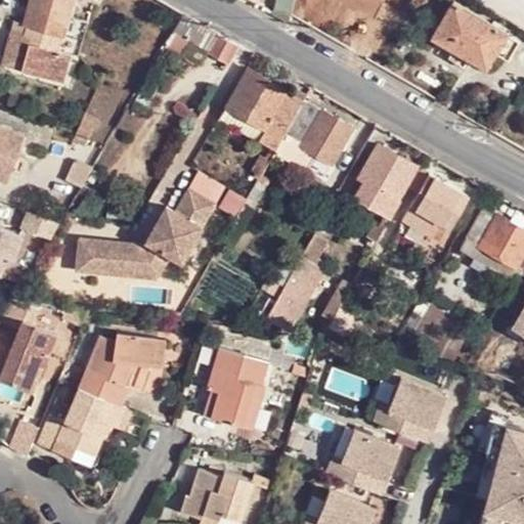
[(28,0),(27,4),(68,14),(72,0),(28,0)]
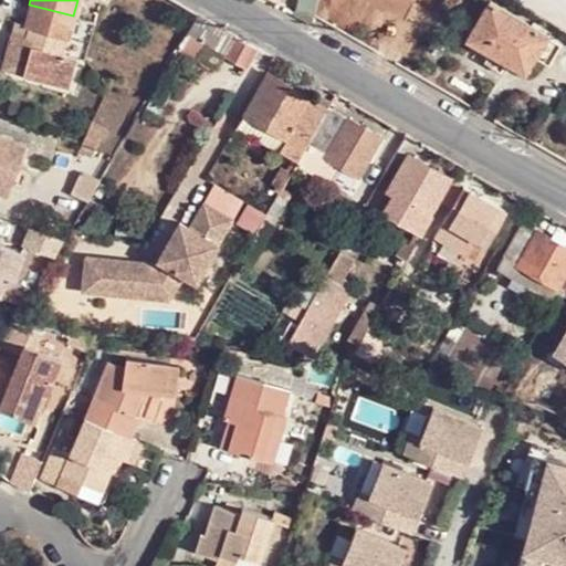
[(295,0),(293,14),(311,24),(314,16),(316,0),(295,0)]
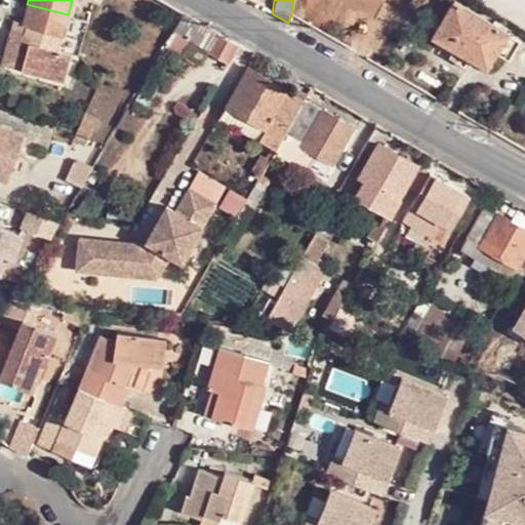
[(507,31),(456,0),(453,0),(432,35),(486,67),(507,31)]
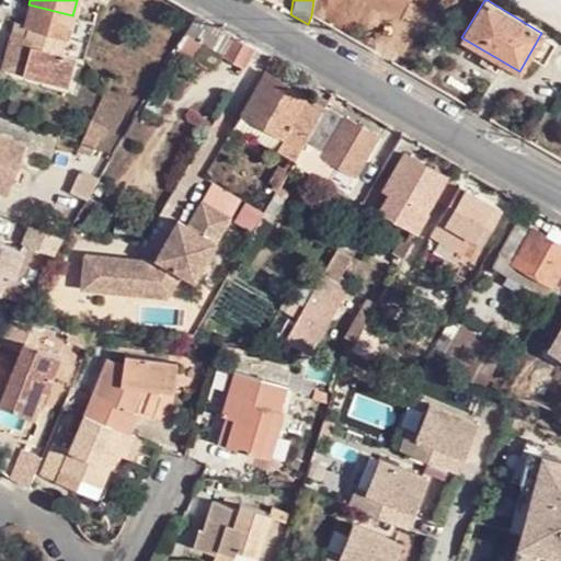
[(72,15),(29,4),(22,25),(66,38),(72,15)]
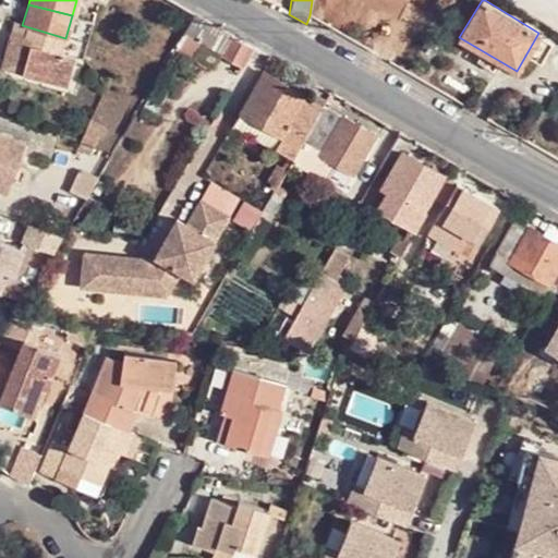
[(231,34),(203,16),(194,31),(191,35),(215,50),(241,64),(252,46),(231,34)]
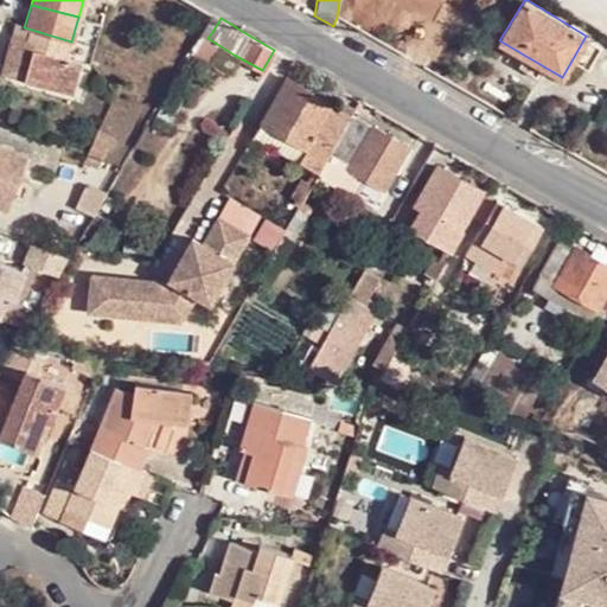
[(71,42),(24,27),(16,26),(6,61),(30,68),(26,83),(77,96),(87,66),(66,58),(71,42)]
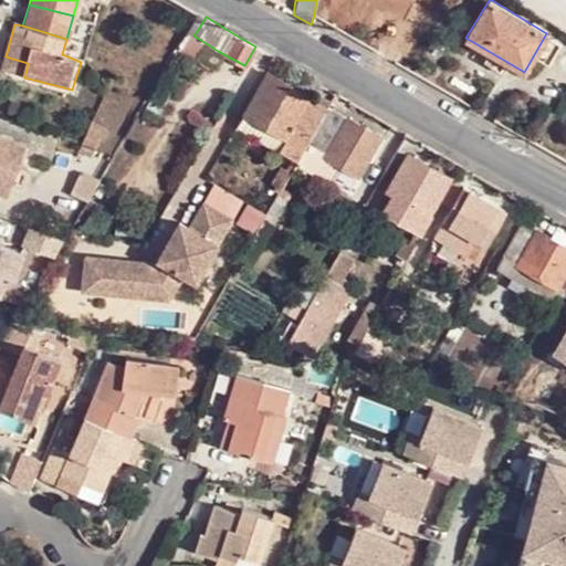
[(197,31),(188,27),(176,46),(185,51),(194,35),(197,31)]
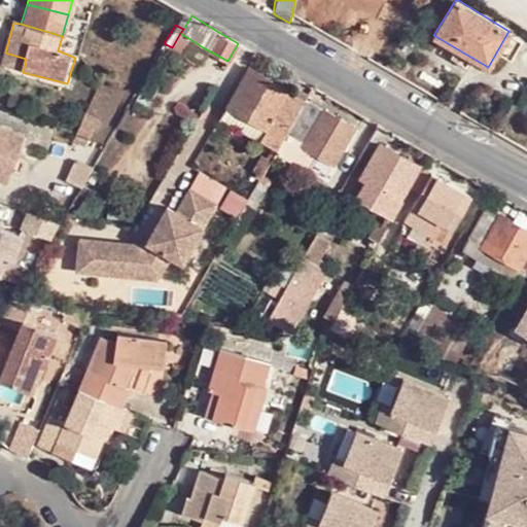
[(203,47),(180,33),(172,47),(195,61),(203,47)]
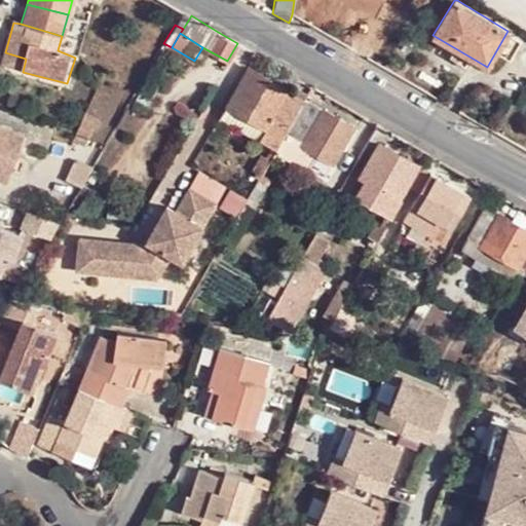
[(26,59),(5,52),(1,66),(23,72),(26,59)]
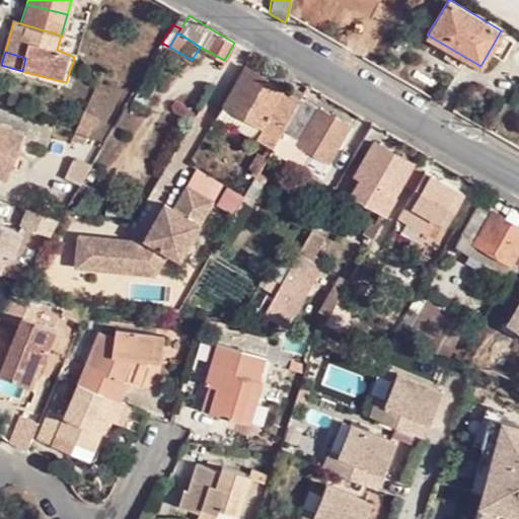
[(300,97),(245,66),(225,104),(263,127),(255,139),(271,147),(300,97)]
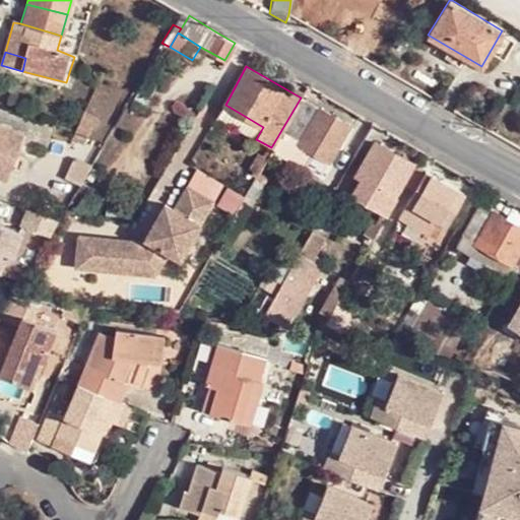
[(348,126),(301,98),(271,147),(266,155),(276,161),(280,155),(306,169),(315,152),(327,160),(348,126)]
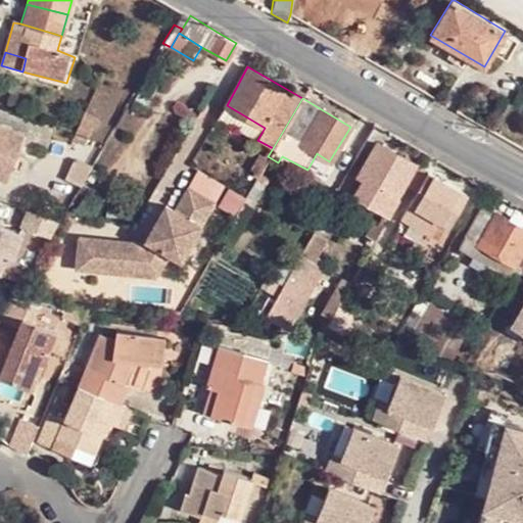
[(227,105),(219,117),(257,140),(265,128),(227,105)]
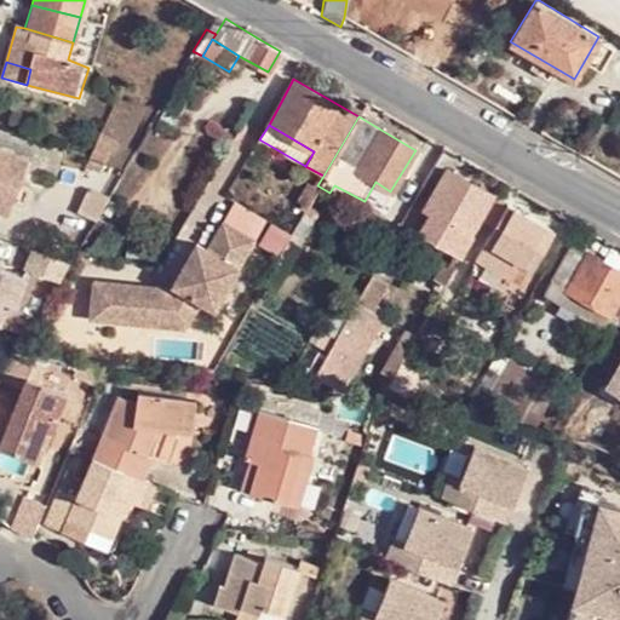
[(102,135),(91,158),(108,164),(112,156),(127,166),(136,150),(102,135)]
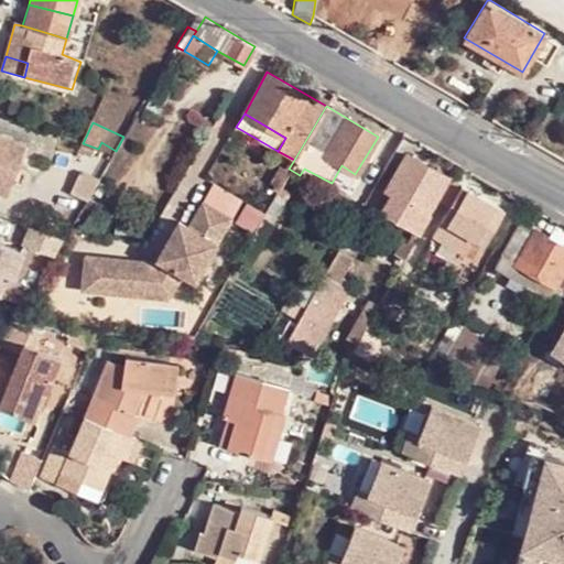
[(28,147),(0,136),(0,192),(8,195),(28,147)]
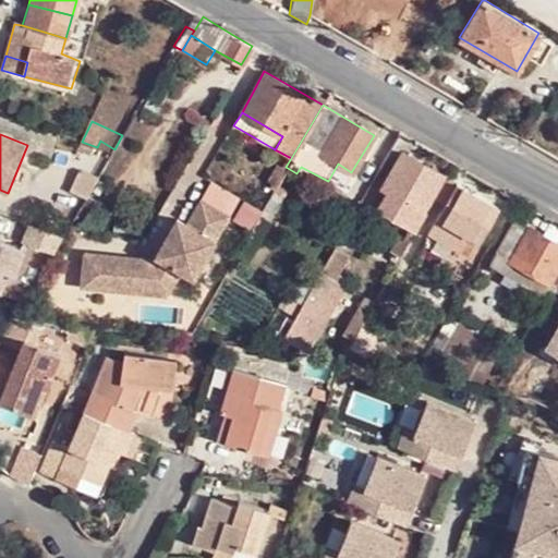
[(379,209),(414,230),(426,208),(423,207),(440,176),(402,153),(383,185),(390,191),(379,209)]
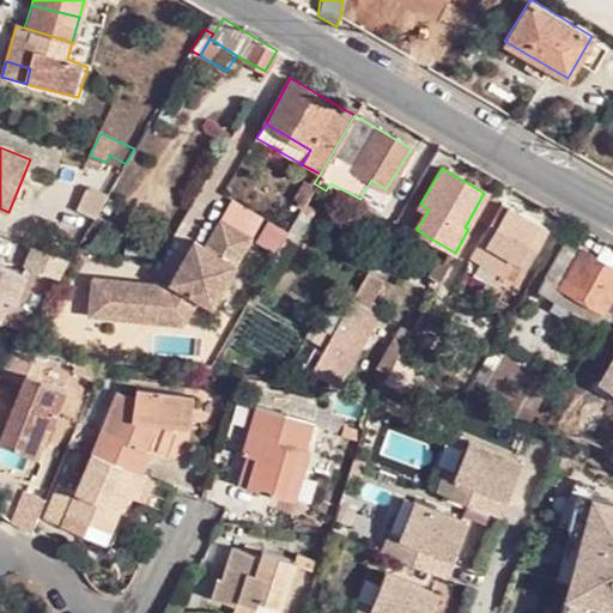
[(71,201),(43,190),(30,226),(59,236),(71,201)]
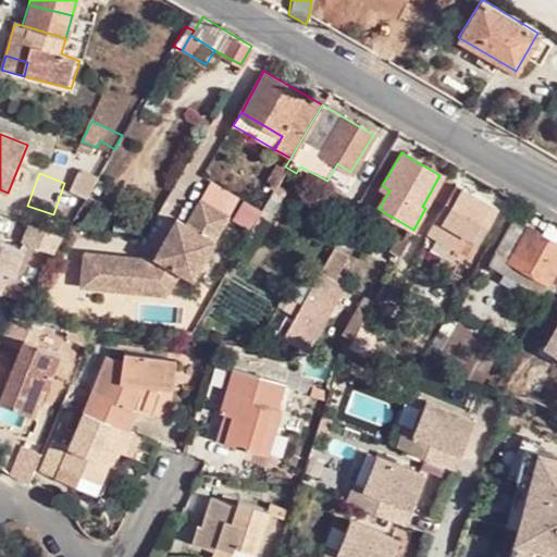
[(457,182),(444,175),(425,208),(413,230),(424,236),(428,233),(457,182)]
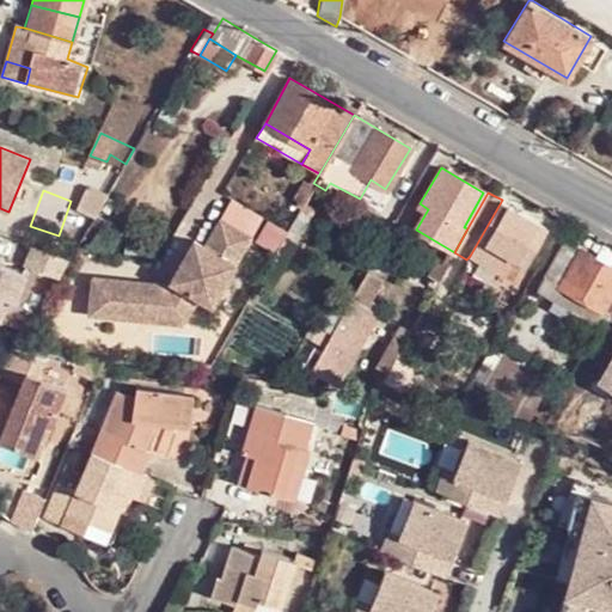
[(502,200),(470,256),(500,273),(508,258),(524,267),(548,225),(502,200)]
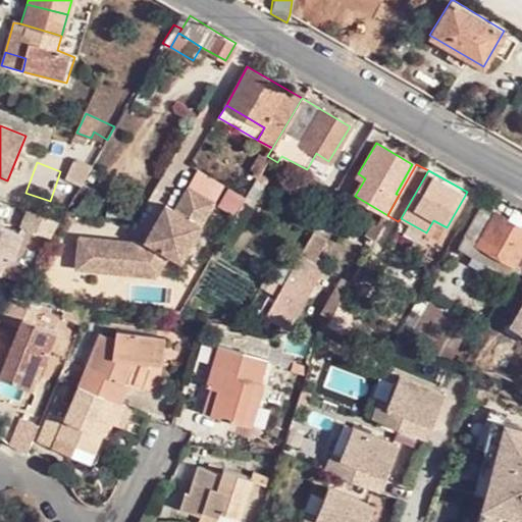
[(259,171),(255,178),(261,181),(264,175),(259,171)]
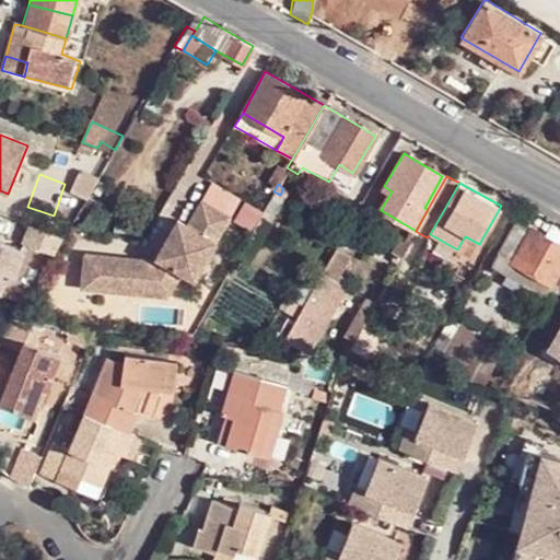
[(154,261),(84,252),(82,266),(98,269),(95,289),(168,298),(182,273),(194,280),(230,217),(200,200),(187,225),(177,220),(154,261)]
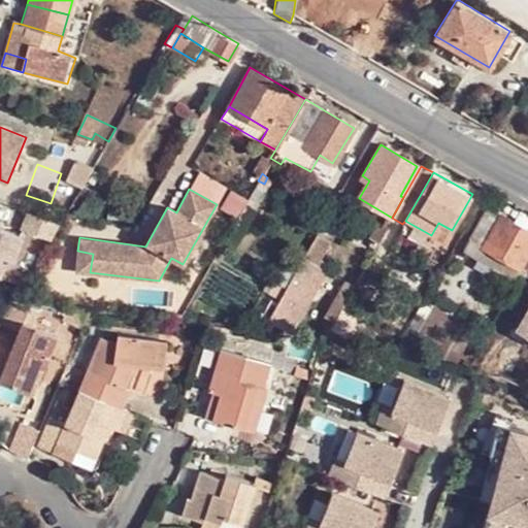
[(527,267),(527,265),(527,230),(487,206),(461,250),(513,278),(520,266),(526,269),(527,267)]
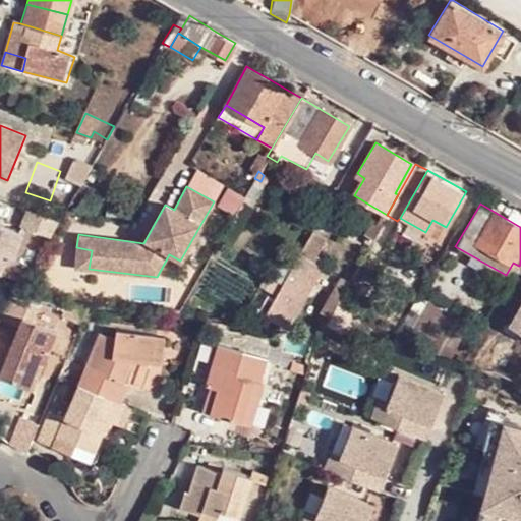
[(55,218),(26,208),(20,225),(49,235),(55,218)]
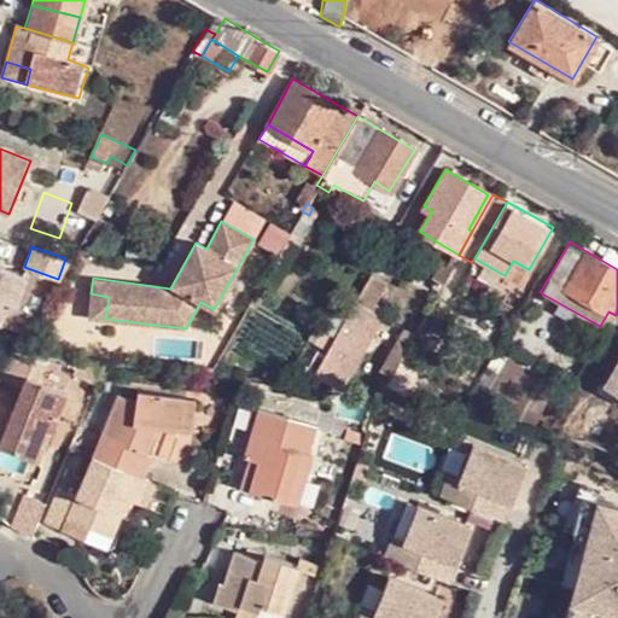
[(520,284),(529,269),(513,261),(505,275),(520,284)]
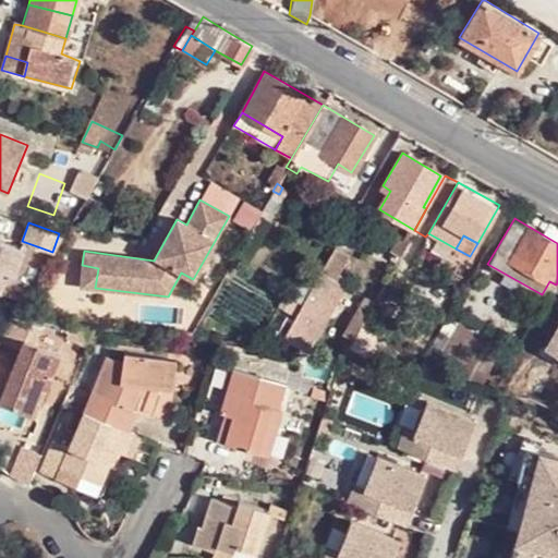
[(0,291),(8,271),(15,274),(24,250),(0,241),(0,291)]
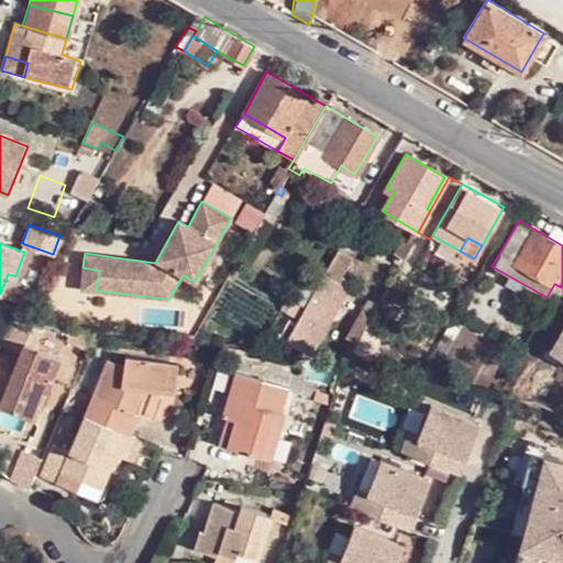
[(99,271),(83,267),(79,288),(96,290),(99,271)]
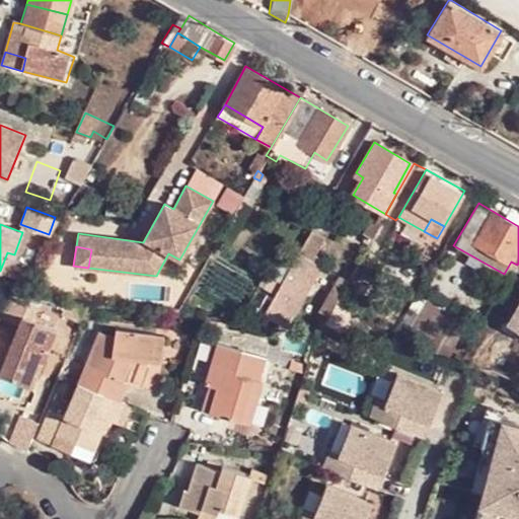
[(298,252),(261,317),(267,320),(268,317),(285,325),(292,311),(283,307),(310,260),(298,252)]
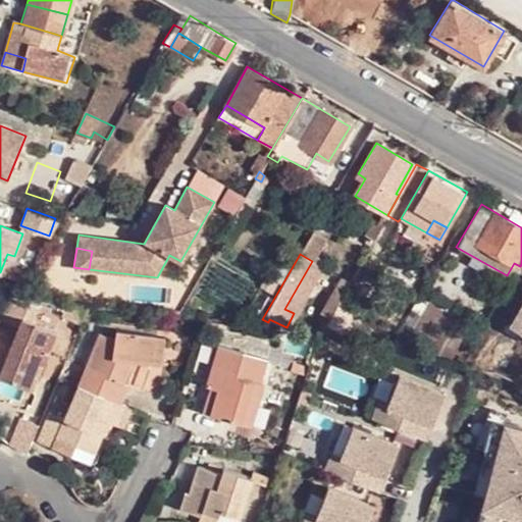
[(335,304),(321,330),(328,334),(332,327),(342,331),(352,314),(335,304)]
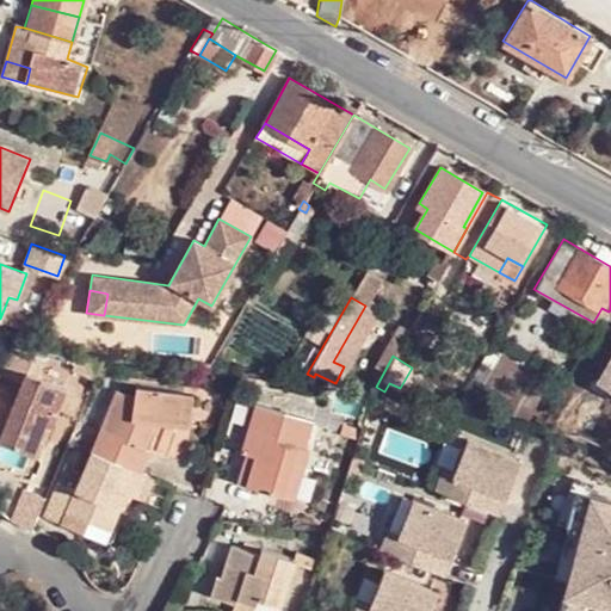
[(610,359),(599,381),(610,387),(610,359)]
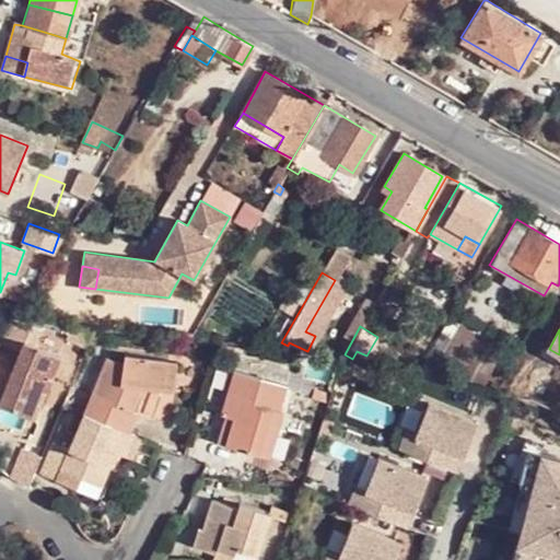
[(0,404),(32,418),(58,353),(20,339),(16,347),(0,340),(0,404)]
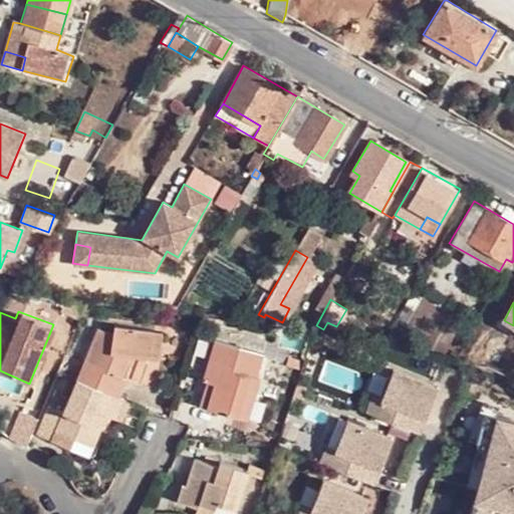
[(394,320),(382,338),(389,342),(401,323),(394,320)]
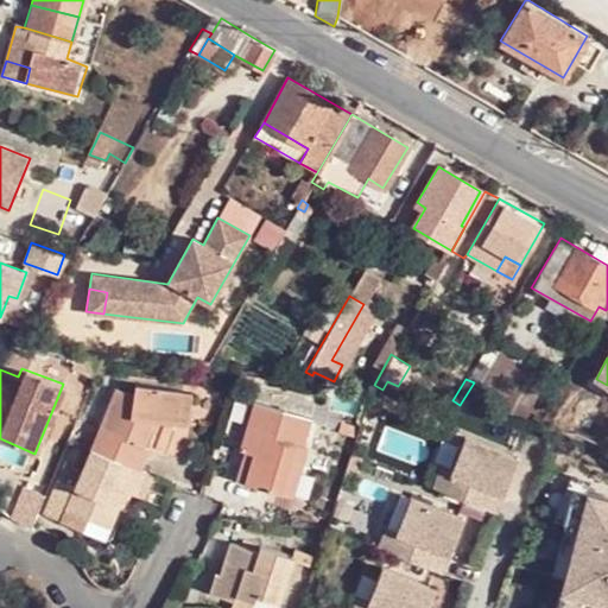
[(114,386),(88,448),(138,468),(149,444),(143,442),(152,422),(175,422),(181,392),(135,385),(131,392),(114,386)]
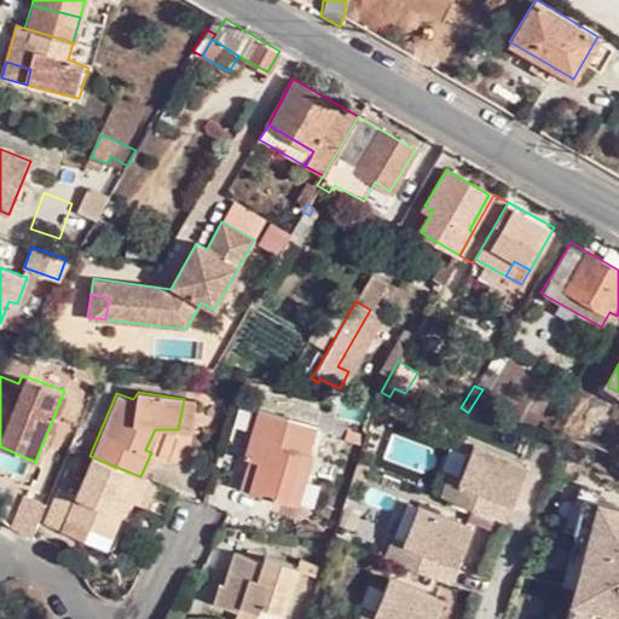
[(314,424),(258,405),(233,484),(283,498),(299,452),(306,453),(314,424)]
